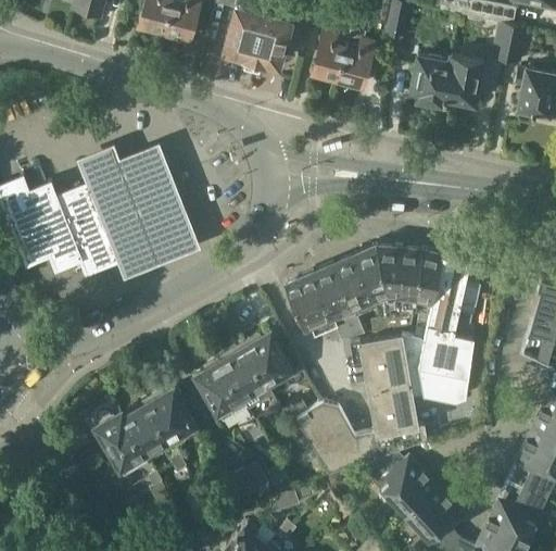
[(74,0),(73,7),(100,14),(104,1),(109,2),(109,0),(74,0)]
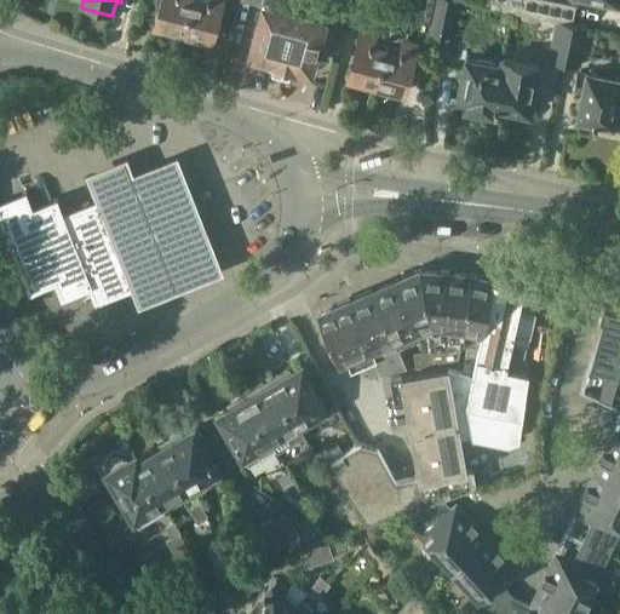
[(160,0),(153,29),(183,38),(193,0),(160,0)]
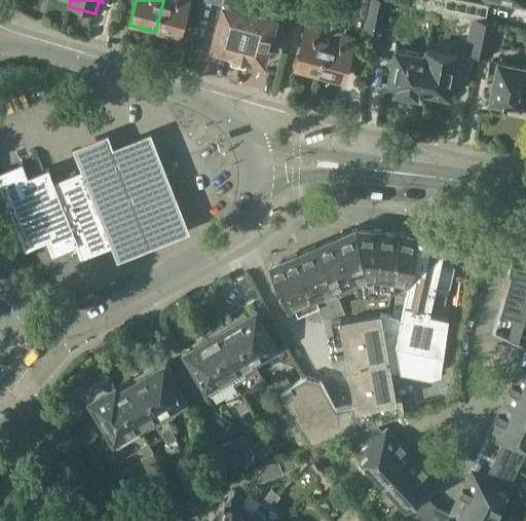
[(176,0),(176,1),(171,0),(163,0),(155,32),(180,38),(190,0),(176,0)]
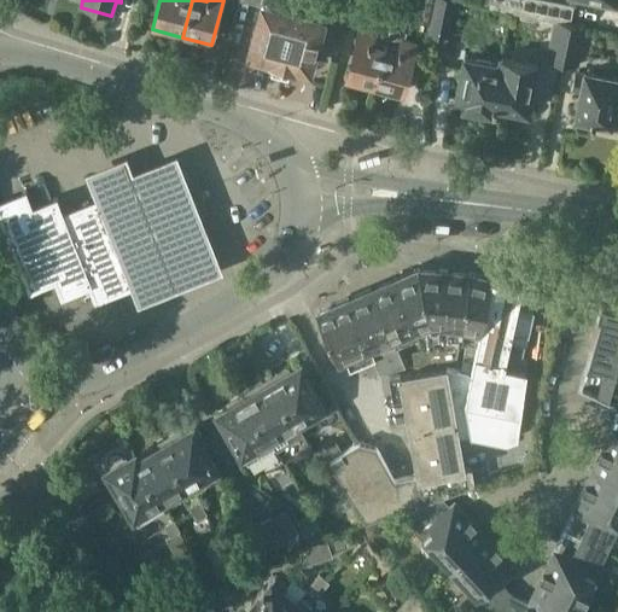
[(337,57),(349,16),(353,0),(240,0),(240,3),(263,10),(250,56),(308,73),(314,51),(337,57)]
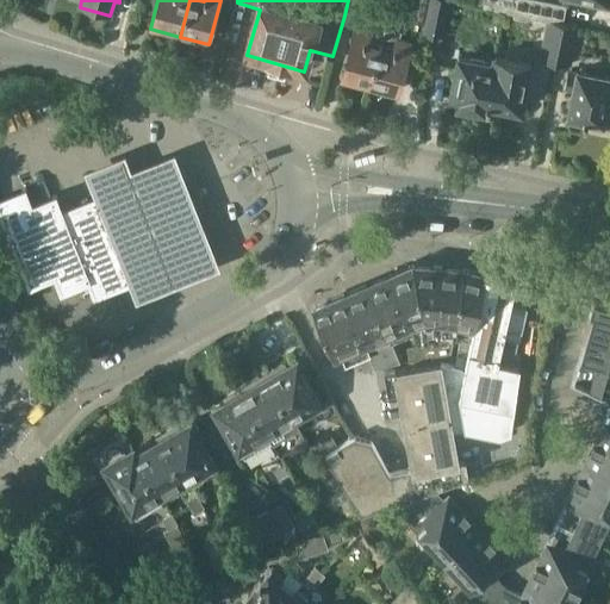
[(365,0),(348,0),(344,16),(360,20),(365,0)]
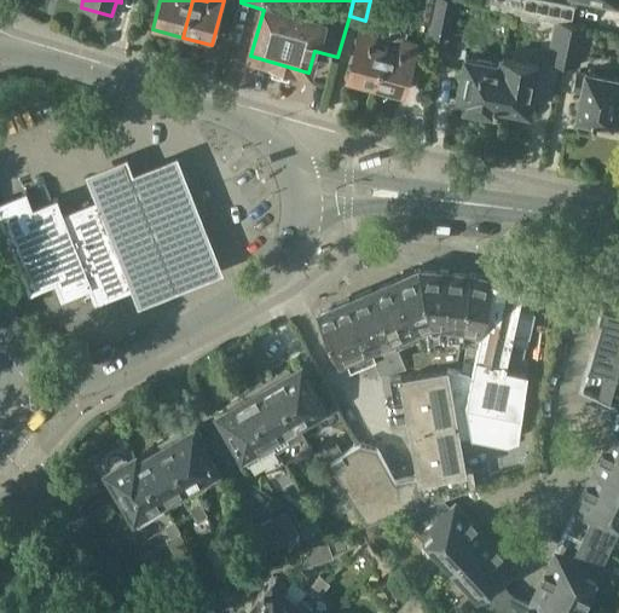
[(437,0),(433,0),(418,0),(415,27),(431,30),(437,0)]
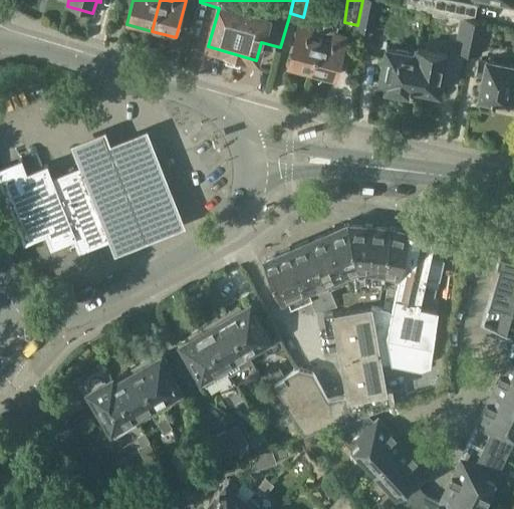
[(429,0),(408,0),(406,12),(462,23),(463,22),(474,24),(477,10),(429,0)]
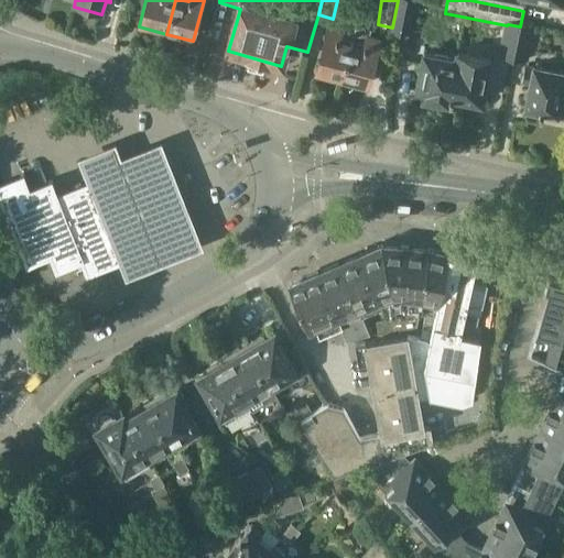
[(563,0),(538,0),(550,2),(550,3),(550,4),(551,7),(551,8),(552,9),(554,10),(555,11),(556,11),(559,10),(560,10),(562,9),(562,8),(563,7),(563,6),(563,0)]
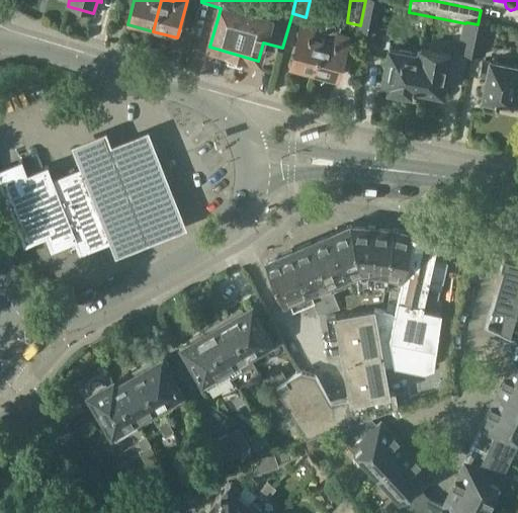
[(375,37),(382,5),(366,1),(360,34),(375,37)]
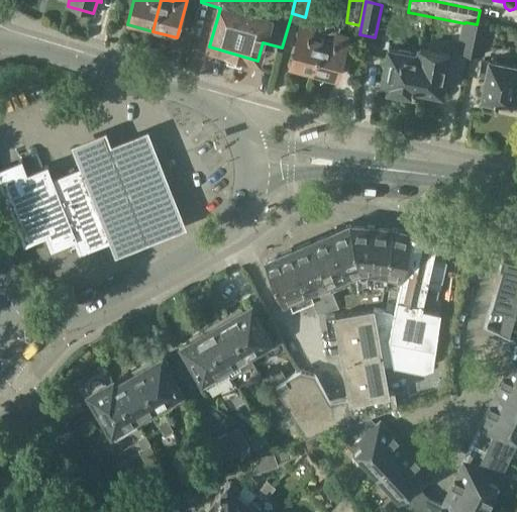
[(478,24),(477,24),(466,22),(464,23),(458,56),(471,58),(478,24)]
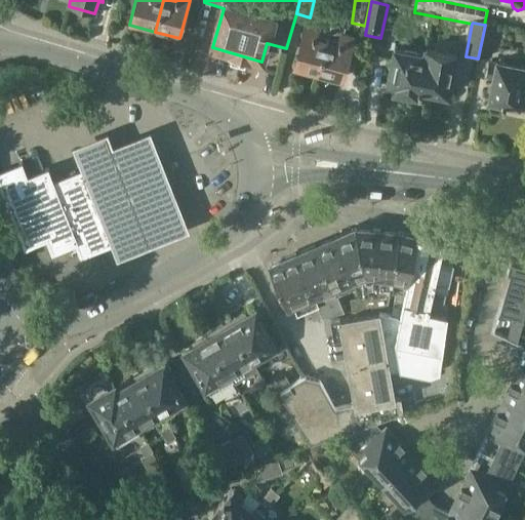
[(497,27),(485,25),(478,58),(490,62),(497,27)]
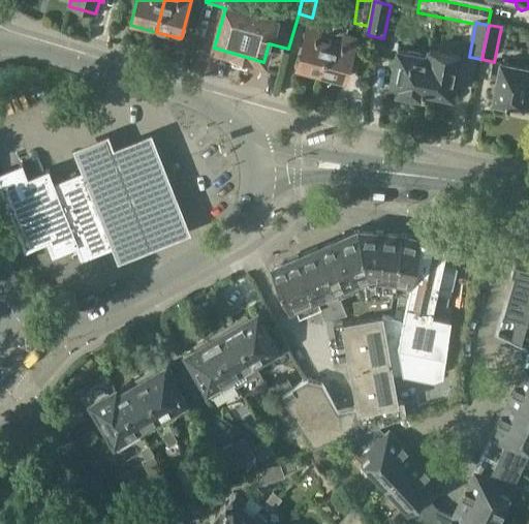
[(297,69),(321,76),(331,42),(320,39),(321,32),(308,29),(297,69)]
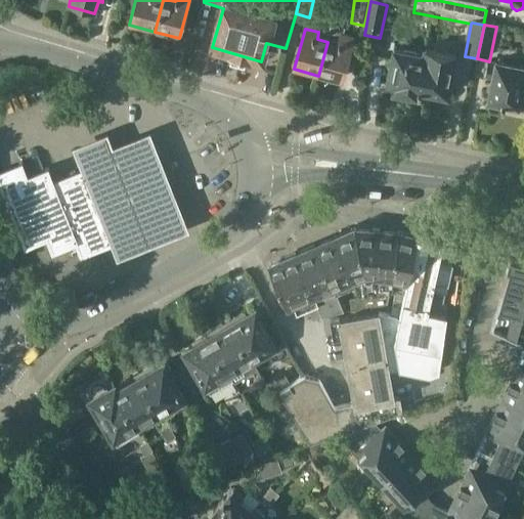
[(331,30),(328,42),(318,76),(342,83),(353,43),(339,40),(341,33),(331,30)]
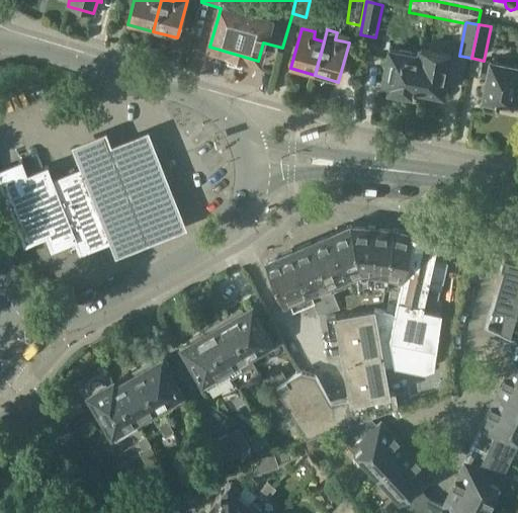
[(411,99),(412,94),(421,52),(418,52),(417,59),(390,53),(382,87),(390,89),(389,94),(411,99)]
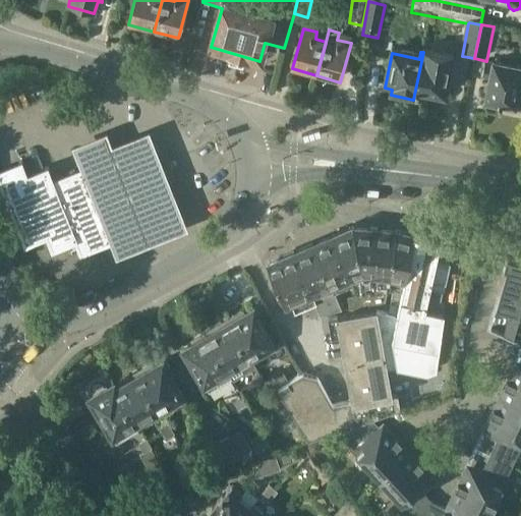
[(453,58),(423,52),(414,95),(417,96),(417,94),(438,98),(438,97),(446,98),(453,58)]
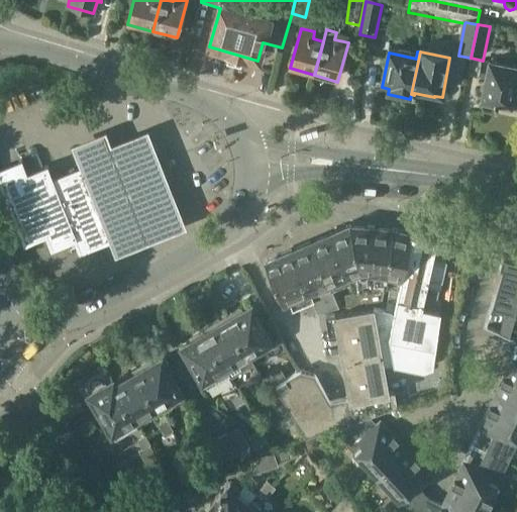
[(482,106),(484,111),(491,113),(495,108),(497,108),(498,105),(516,109),(516,107),(516,87),(515,87),(516,78),(516,70),(489,66),(488,68),(481,67),(479,79),(486,80),(482,106)]
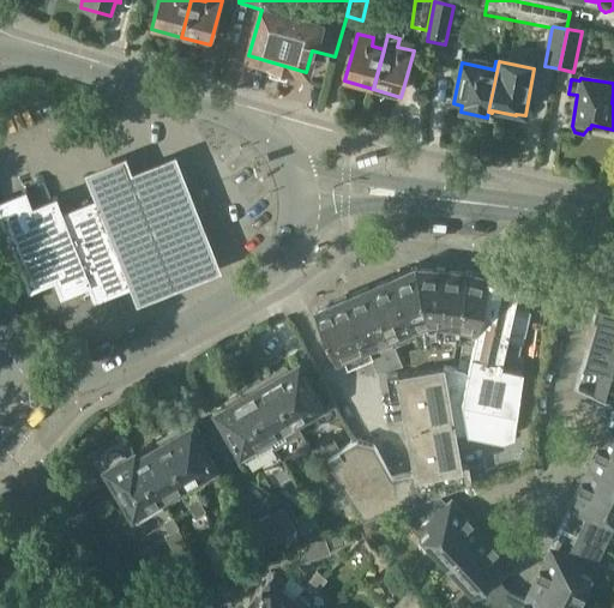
[(130,292),(138,309),(222,277),(176,161),(133,179),(127,162),(86,179),(95,204),(100,202),(134,290),(130,292)]
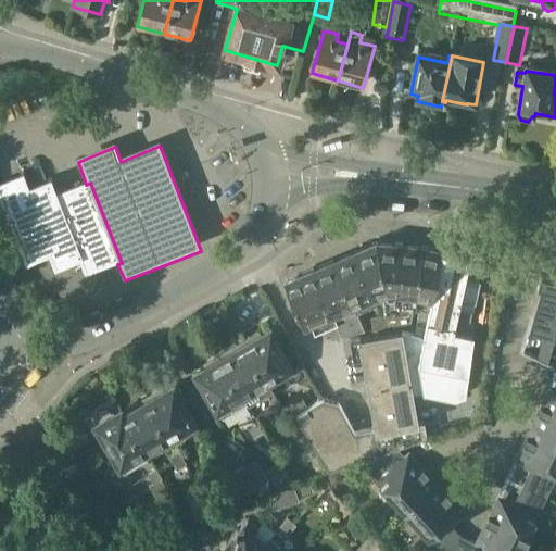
[(86,277),(117,264),(122,263),(90,183),(86,185),(58,196),(51,182),(29,190),(24,175),(0,185),(0,200),(26,267),(49,258),(55,273),(79,263),(86,277)]
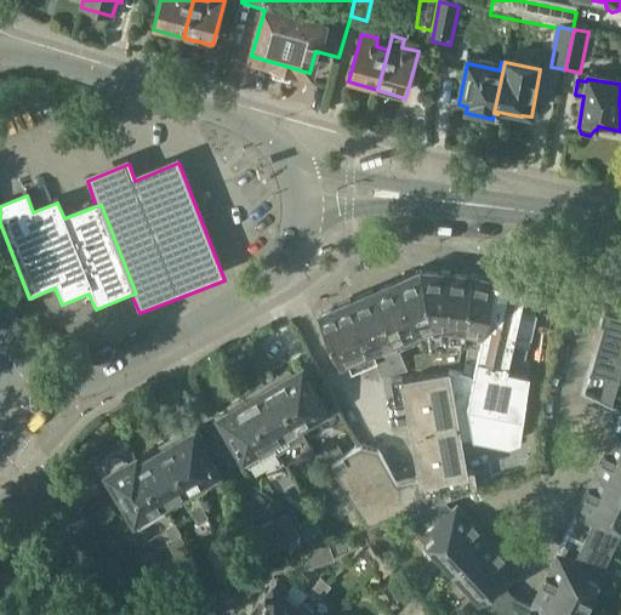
[(420,275),(398,285),(422,342),(425,357),(415,358),(417,373),(434,370),(433,356),(436,353),(436,332),(433,324),(421,275),(420,275)]
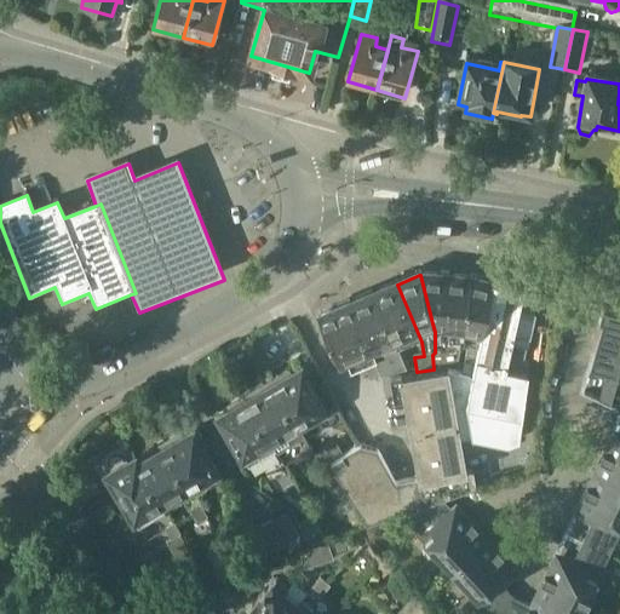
[(423,275),(420,275),(432,323),(435,332),(435,353),(438,354),(441,368),(451,366),(449,350),(448,337),(449,326),(446,282),(438,281),(423,276),(423,275)]
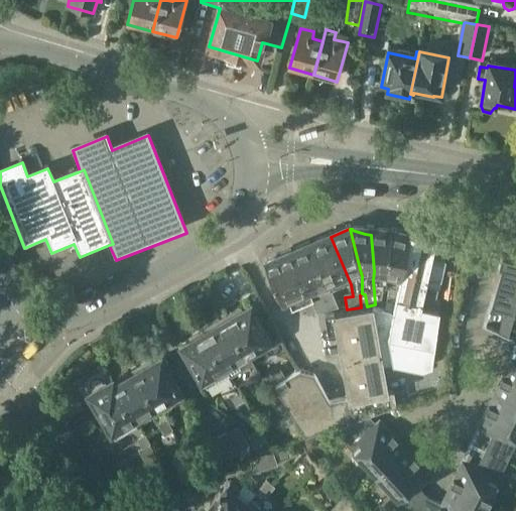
[(376,235),(371,235),(374,271),(373,280),(374,291),(375,304),(381,303),(383,291),(386,289),(385,289),(390,233),(389,233),(376,235)]
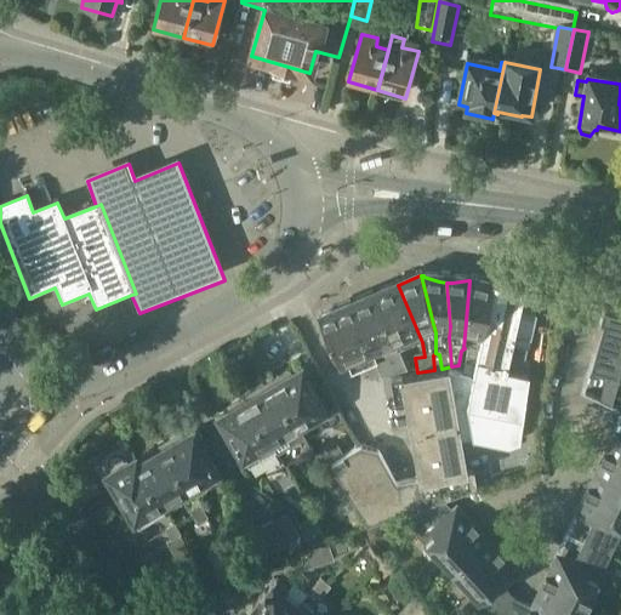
[(468,352),(463,376),(473,379),(479,352),(480,346),(495,286),(471,280),(469,280),(463,348),(465,348),(468,352)]
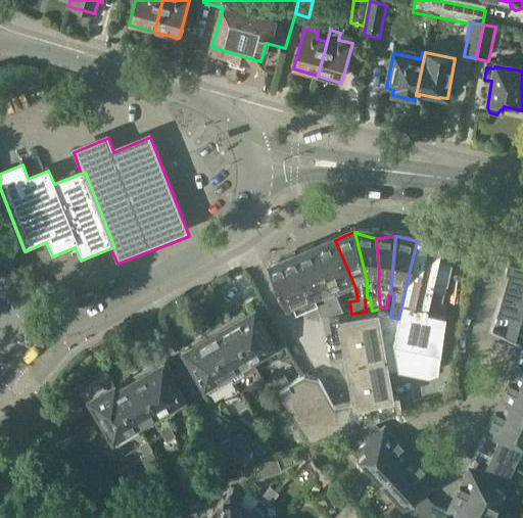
[(335,240),(315,249),(335,296),(355,288),(335,240)]
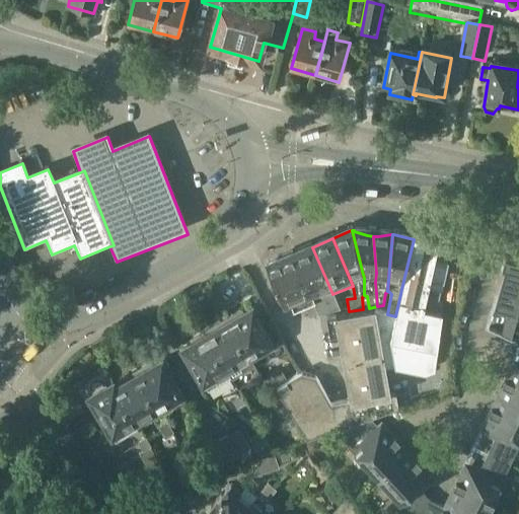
[(387,316),(377,314),(386,370),(394,368),(424,374),(434,371),(438,341),(442,316),(441,315),(443,307),(438,306),(442,287),(444,288),(449,267),(447,267),(451,248),(438,245),(438,244),(414,239),(401,289),(400,294),(395,316),(387,314),(387,316)]
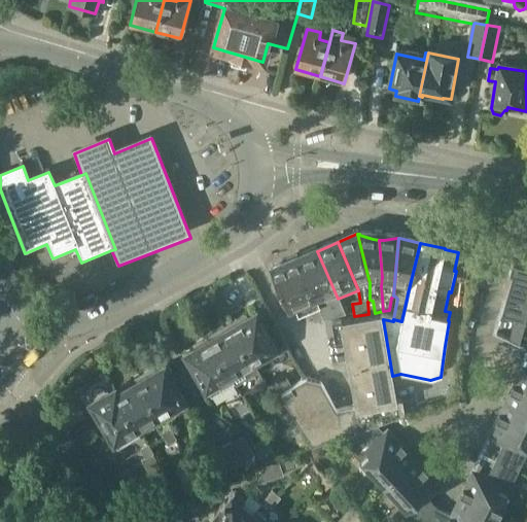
[(317,251),(297,258),(324,323),(346,317),(338,299),(317,251)]
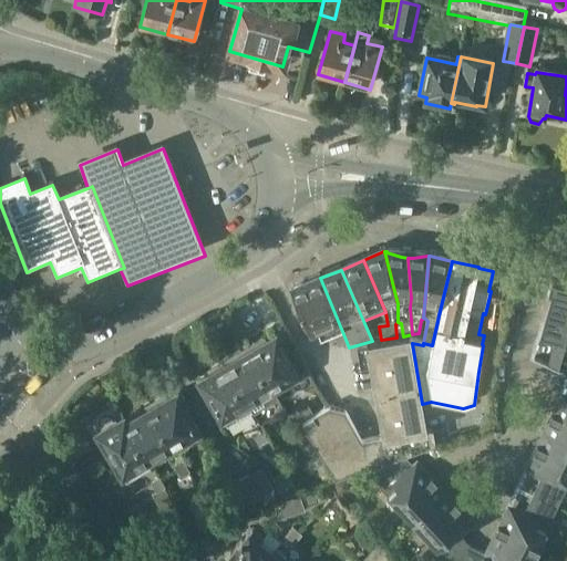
[(320,278),(291,290),(309,334),(317,331),(321,343),(336,338),(340,351),(349,347),(320,278)]
